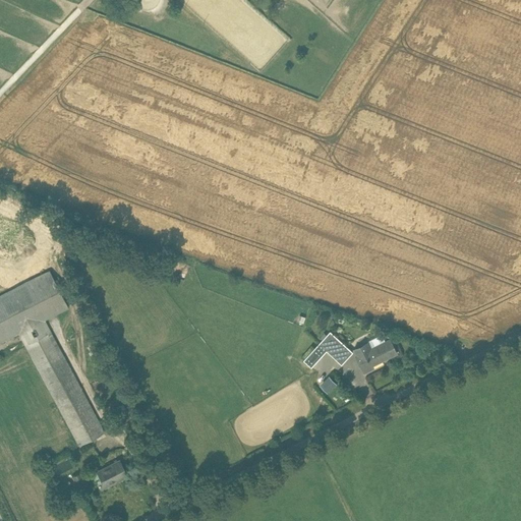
[(0,342),(23,332),(74,446),(102,435),(49,316),(69,307),(52,270),(0,292),(0,342)]
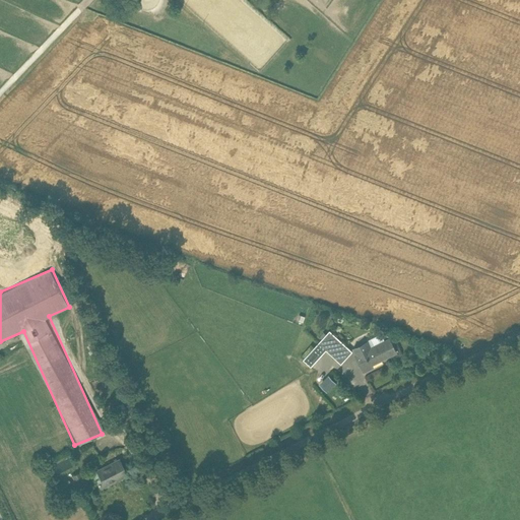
[(341,363),(352,350),(330,330),(319,342),(326,349),(341,363)]
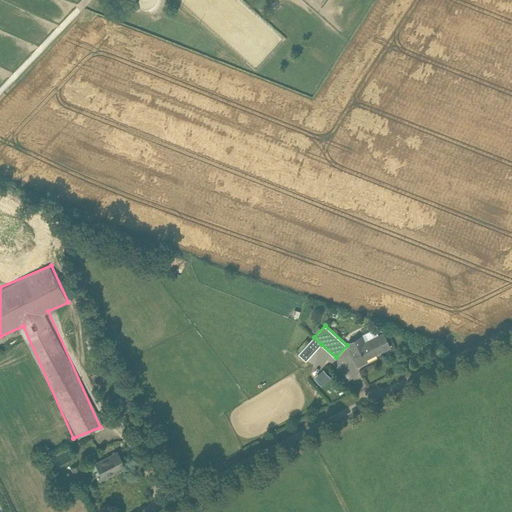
[(391,346),(384,333),(365,342),(362,336),(349,342),(352,349),(350,349),(358,366),(367,361),(366,358),(391,346)]
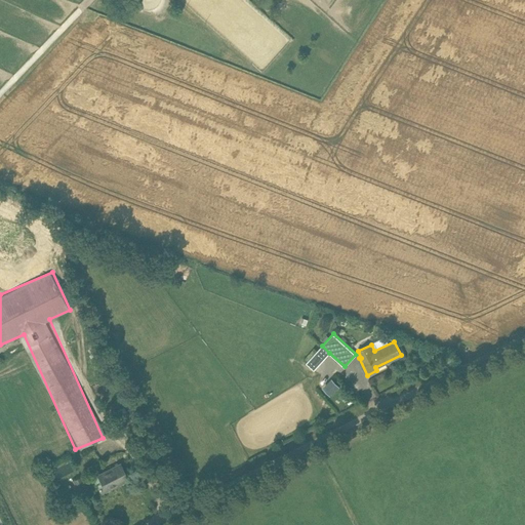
[(322,357),(317,352),(307,362),(312,367),(322,357)]
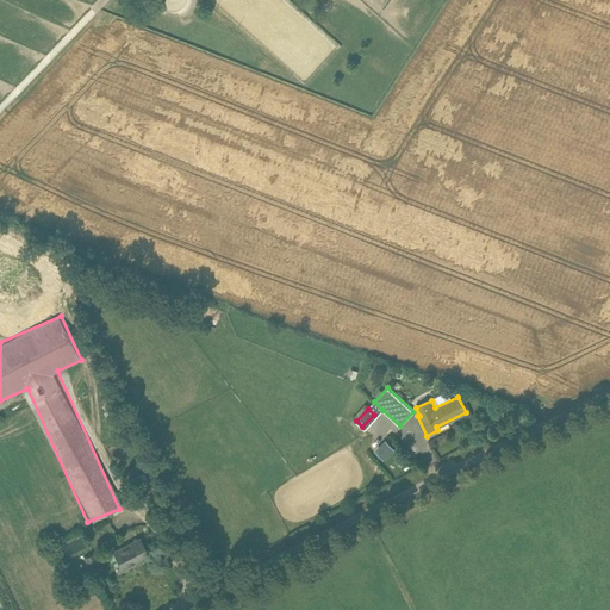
[(386,458),(396,447),(386,437),(375,448),(386,458)]
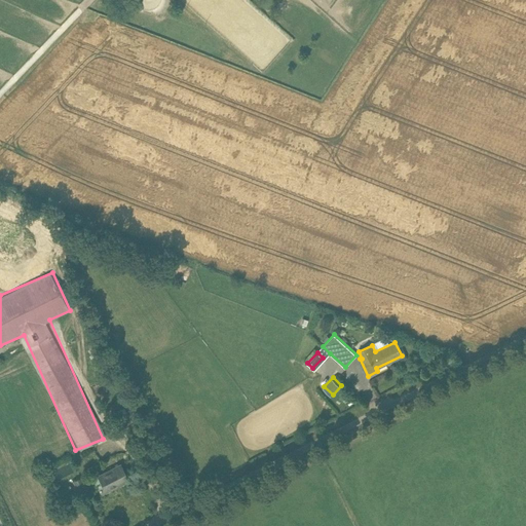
[(120,428),(129,423),(126,416),(124,413),(115,418),(120,428)]
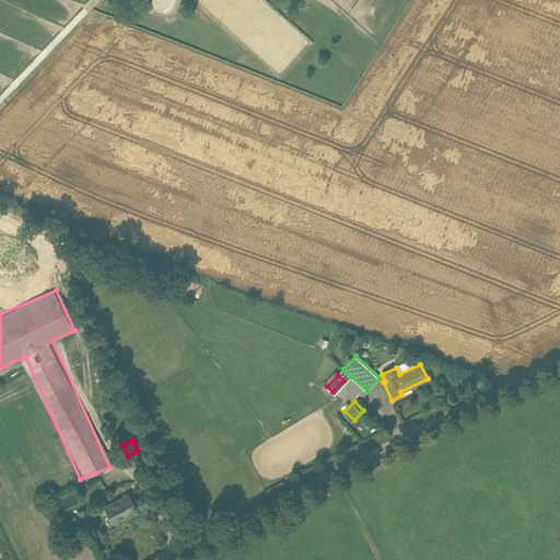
[(128,494),(100,509),(108,525),(137,511),(128,494)]
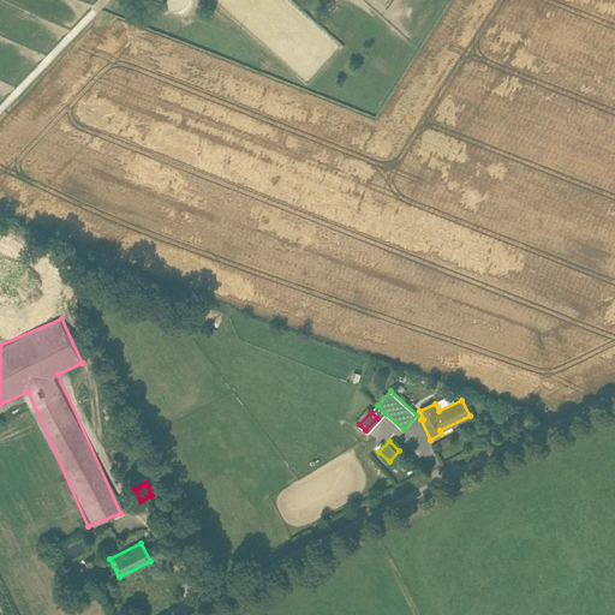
[(87,561),(89,567),(91,573),(95,579),(103,575),(99,565),(95,557),(87,561)]
